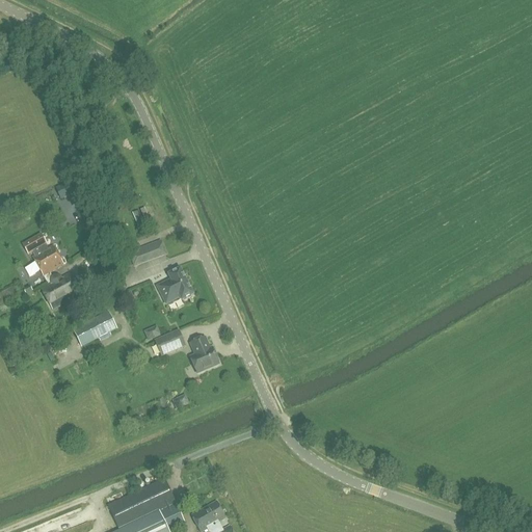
[(61,201),(77,193),(72,182),(55,188),(61,201)]
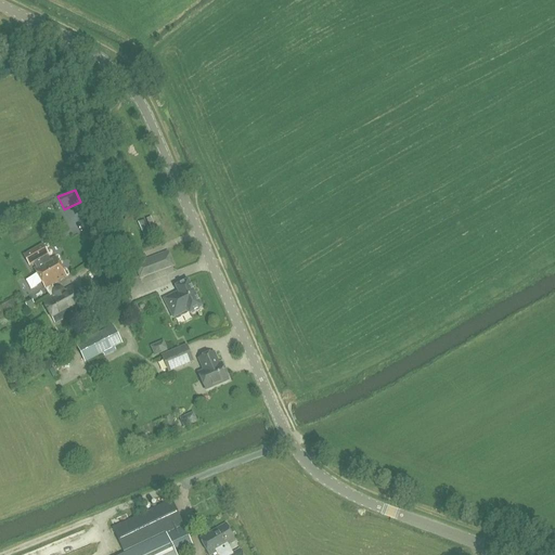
[(55,257),(49,260),(46,256),(48,255),(42,245),(23,256),(29,267),(34,265),(36,268),(34,269),(44,288),(46,288),(51,297),(53,296),(52,293),(54,289),(51,285),(66,276),(55,257)]
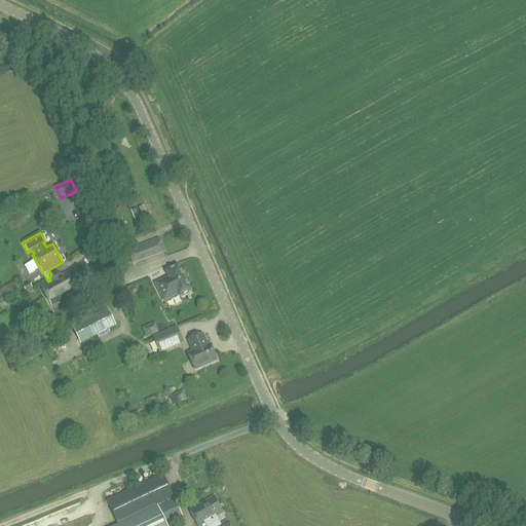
[(163,252),(159,239),(128,251),(133,263),(163,252)]
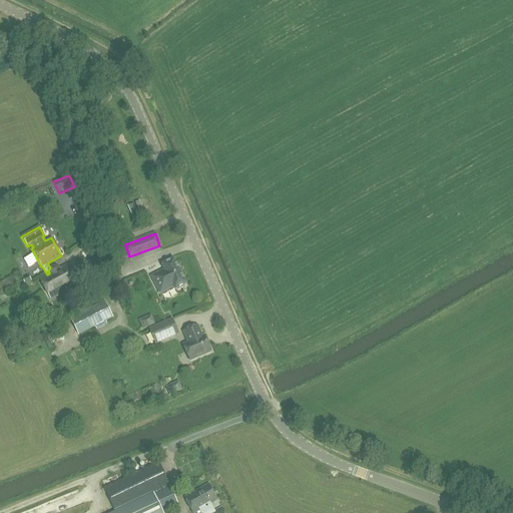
[(95,257),(86,262),(91,273),(99,269),(100,271),(107,267),(100,254),(95,257)]
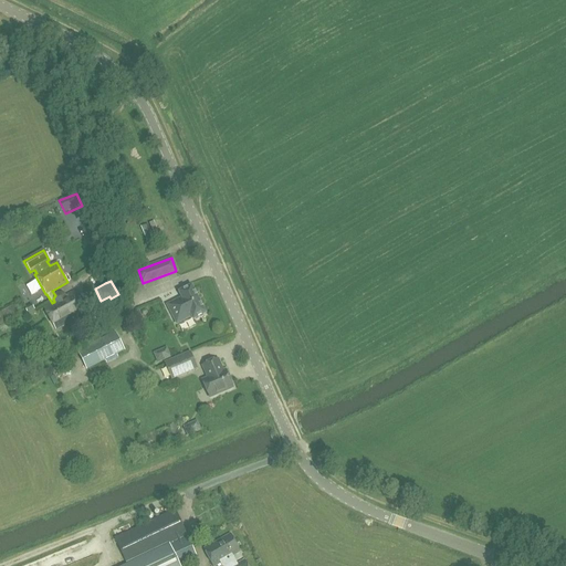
[(194,320),(206,314),(191,286),(179,293),(182,299),(168,306),(177,324),(191,316),(194,320)]
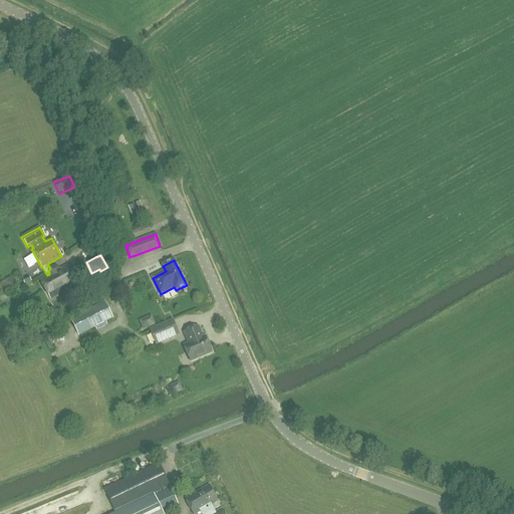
[(50,299),(77,285),(66,265),(59,269),(58,268),(58,267),(57,267),(56,266),(55,266),(53,266),(51,267),(50,268),(48,271),(49,274),(47,275),(39,280),(50,299)]
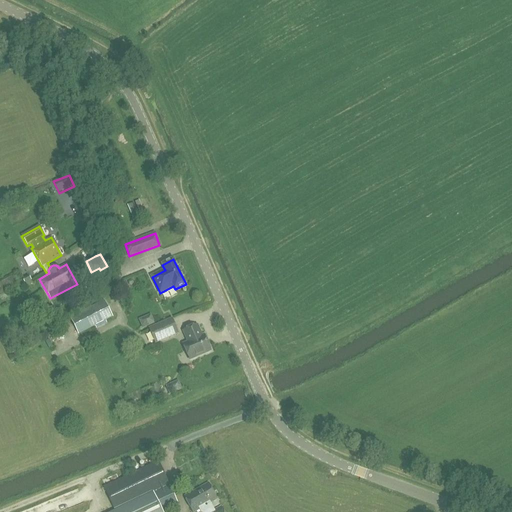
[(32,281),(29,275),(22,279),(25,284),(32,281)]
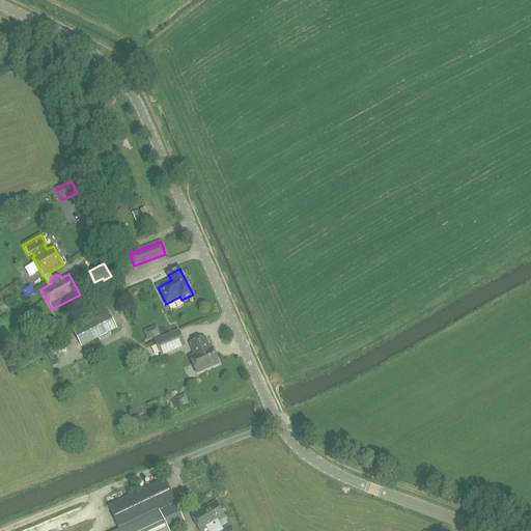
[(12,286),(0,292),(0,307),(10,302),(9,298),(16,294),(12,286)]
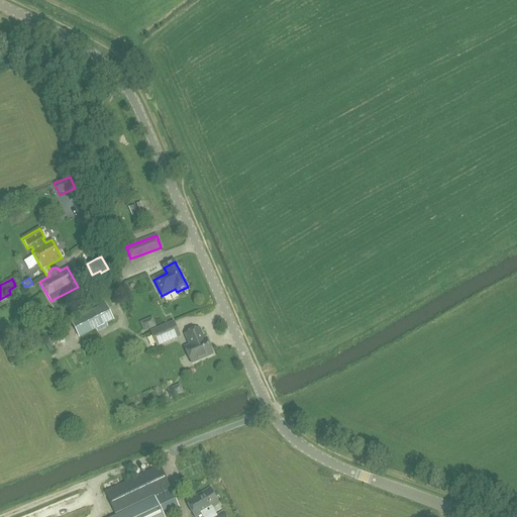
[(73,323),(80,337),(113,320),(106,306),(73,323)]
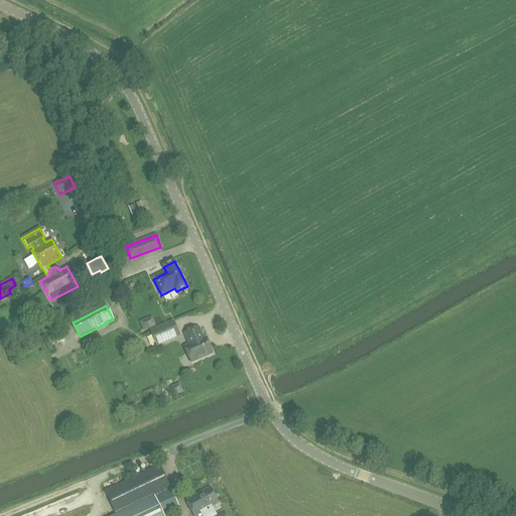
[(139,323),(143,331),(155,326),(152,316),(139,323)]
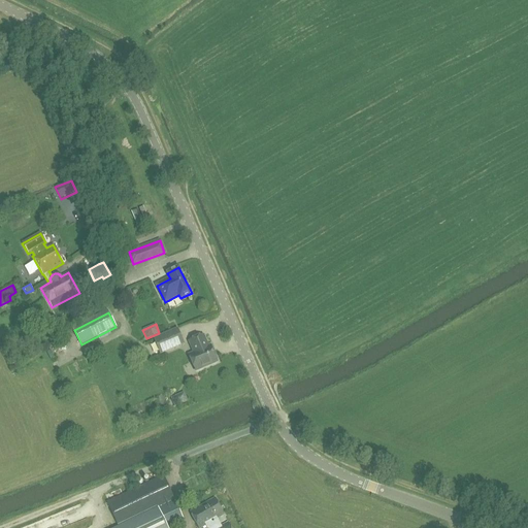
[(160,354),(184,344),(177,329),(154,339),(160,354)]
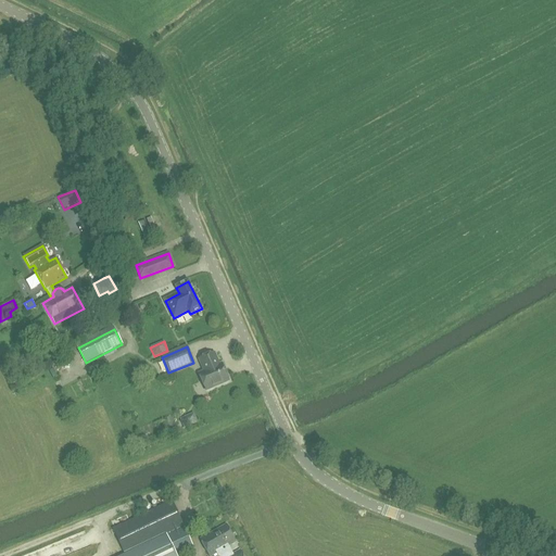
[(68,352),(57,363),(61,367),(74,356),(68,352)]
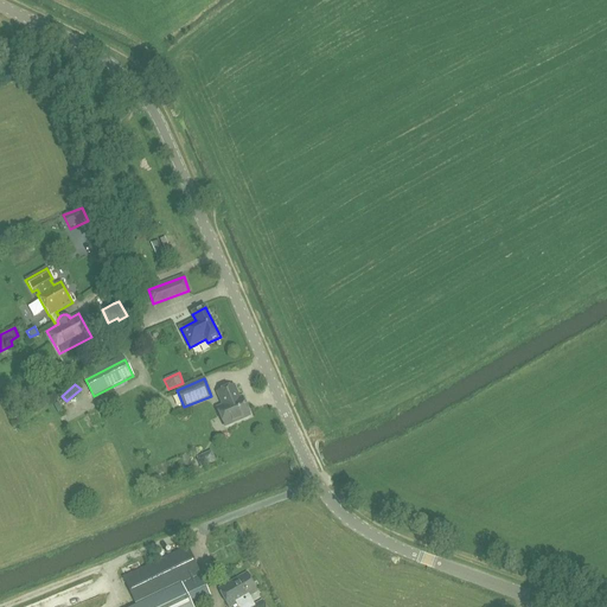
[(250,416),(242,398),(240,400),(234,385),(217,393),(223,407),(217,409),(224,427),(250,416)]
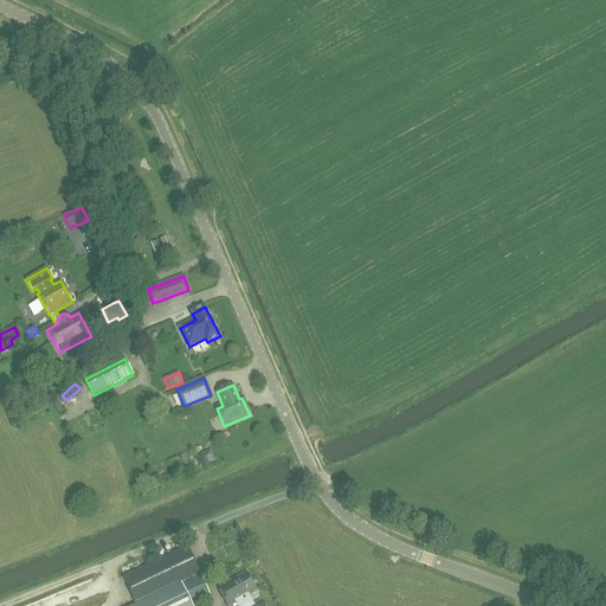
[(211,451),(195,457),(200,468),(216,462),(211,451)]
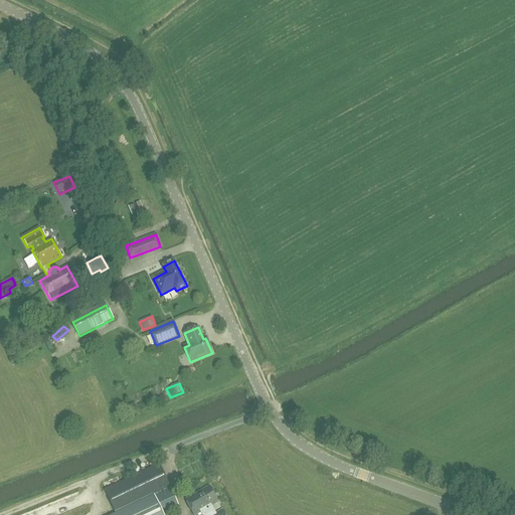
[(105,491),(116,514),(114,514),(165,514),(180,509),(159,465),(105,491)]
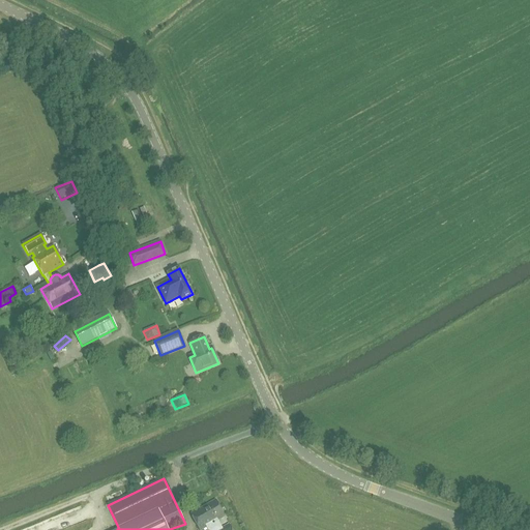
[(232,529),(229,525),(222,528),(217,521),(225,517),(215,500),(190,513),(199,529),(201,529),(206,527),(207,529),(208,529),(209,529),(232,529)]
